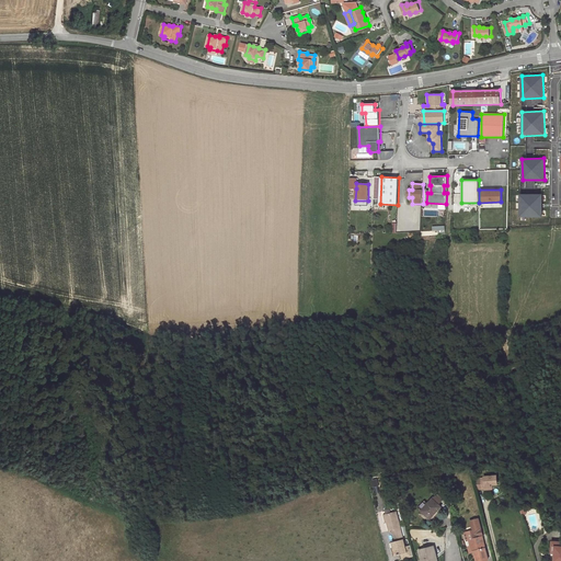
[(541,194),(521,195),(521,218),(542,217),(541,194)]
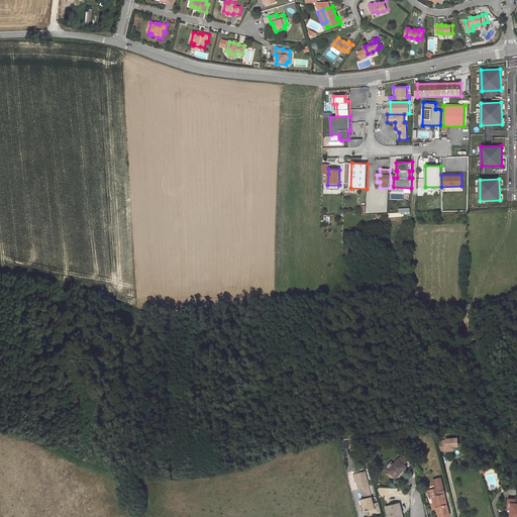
[(454,446),(459,446),(458,438),(447,439),(448,451),(455,450),(454,446)]
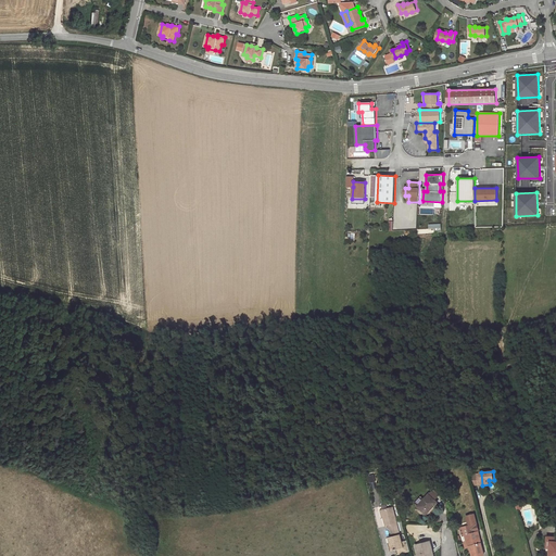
[(432,490),(429,494),(434,500),(439,494),(432,490)]
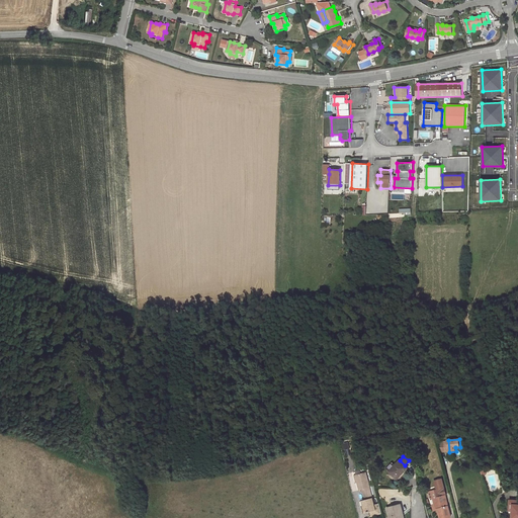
[(389,471),(397,479),(407,467),(405,465),(400,460),(395,465),(390,471),(389,471)]
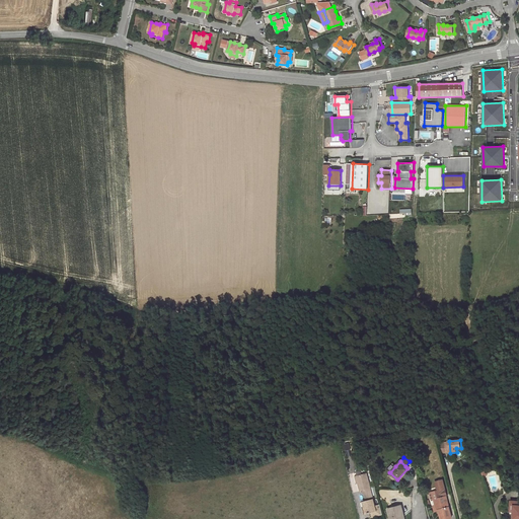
[(387,469),(390,472),(395,466),(392,463),(387,469)]
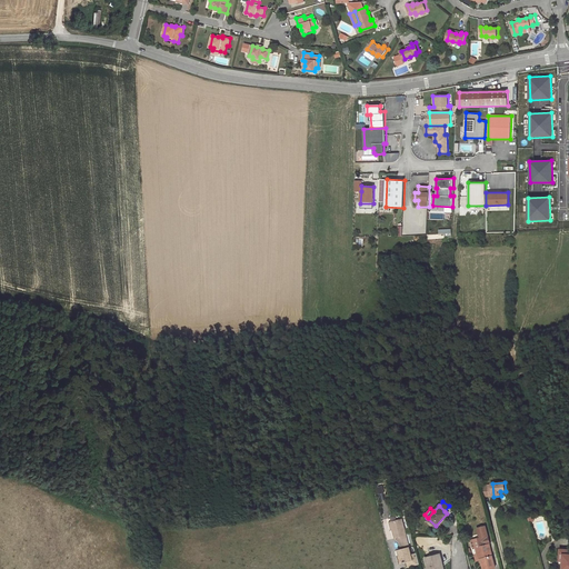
[(397,520),(391,521),(390,522),(392,529),(395,538),(398,537),(401,547),(409,546),(402,519),(397,520)]
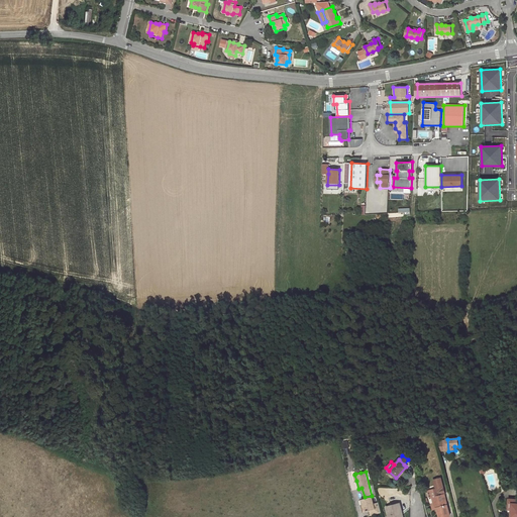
[(433,509),(435,508),(437,508),(439,516),(442,516),(450,515),(444,494),(445,494),(443,487),(441,478),(433,480),(435,489),(427,491),(429,496),(432,498),(432,497),(434,503),(431,503),(433,509)]
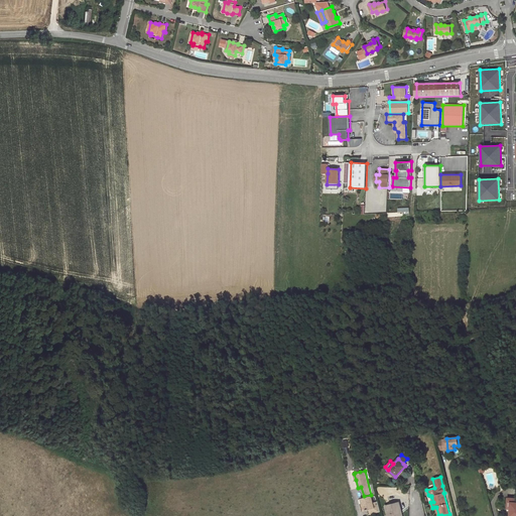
[(381,512),(378,502),(373,503),(371,496),(361,499),(362,503),(365,503),(366,510),(370,509),(371,514),(381,512)]
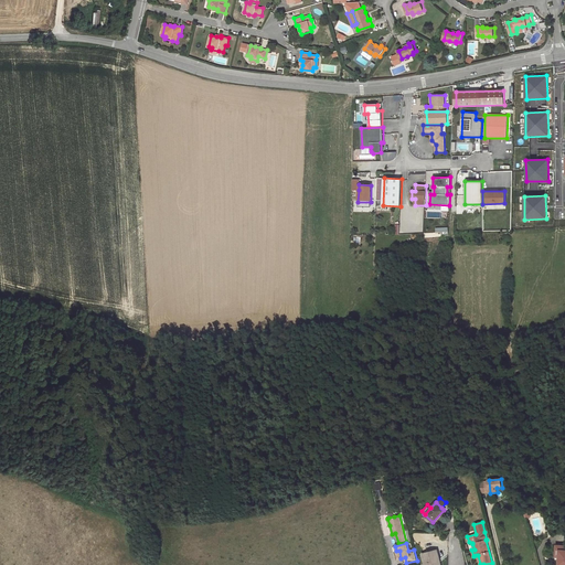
[(564,564),(564,545),(556,545),(555,557),(558,557),(557,564),(564,564)]
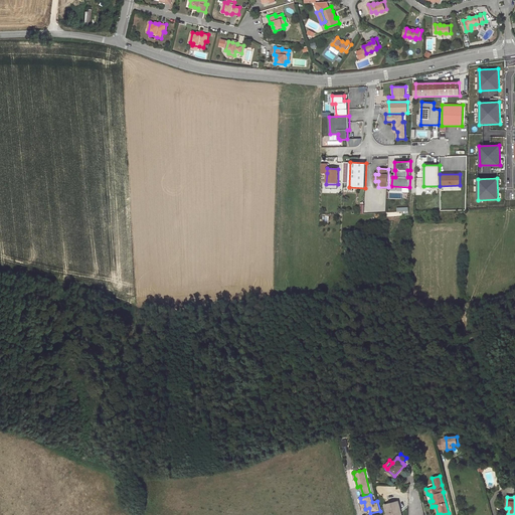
[(398,514),(395,502),(384,505),(386,514),(398,514)]
